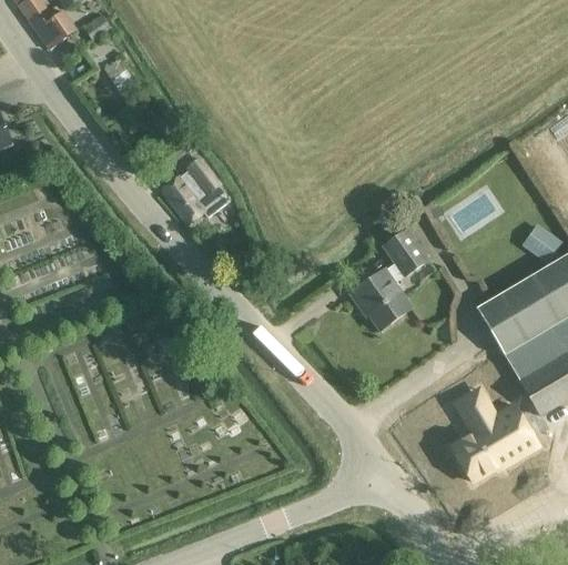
[(22,0),(18,3),(50,49),(75,30),(62,11),(53,18),(40,0),(59,0),(66,9),(78,0),(22,0)]
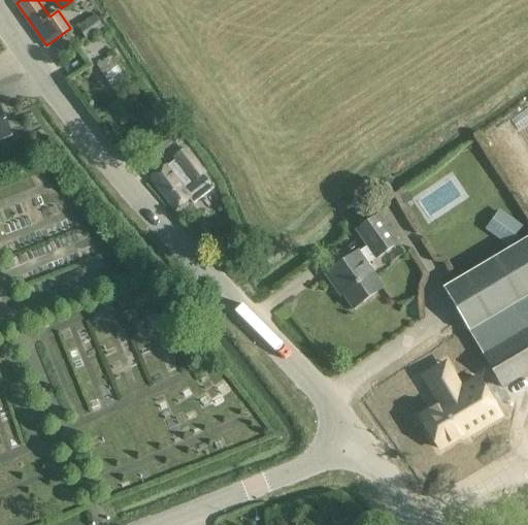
[(85,38),(103,26),(95,13),(76,26),(85,38)]
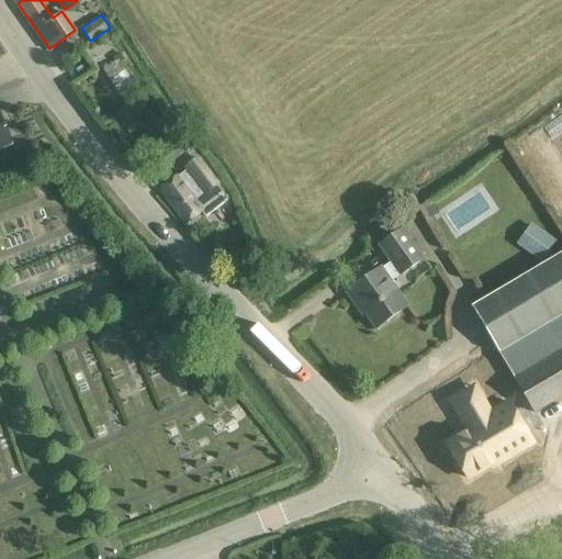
[(117,55),(102,64),(114,87),(131,78),(117,55)]
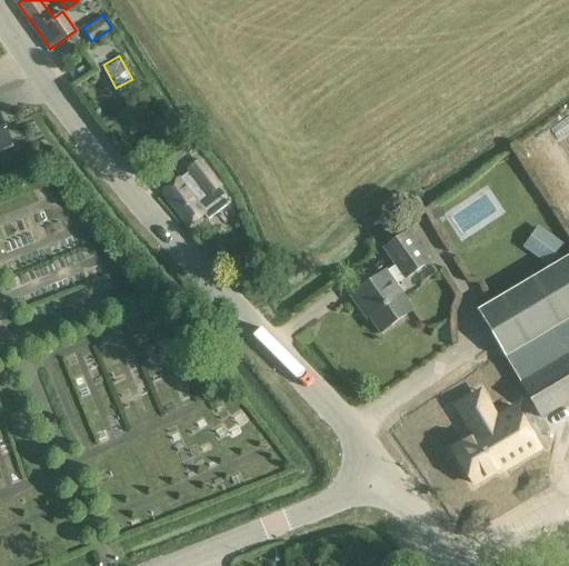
[(0,148),(13,142),(0,111),(0,148)]
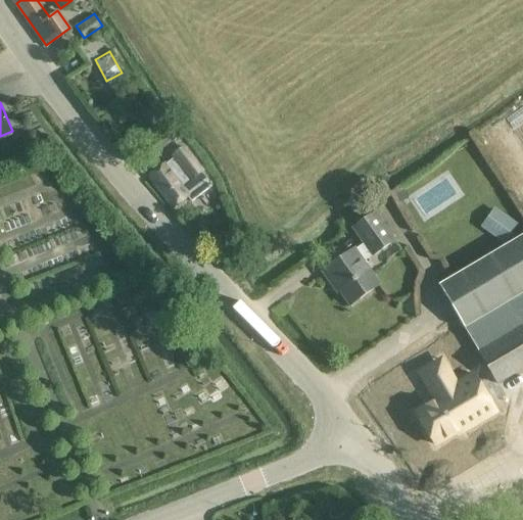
[(147,173),(173,206),(187,195),(191,200),(212,183),(202,170),(204,169),(184,142),(171,153),(173,155),(164,161),(163,160),(147,173)]
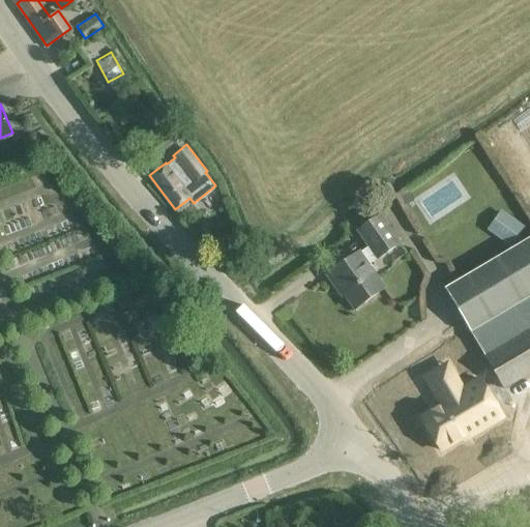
[(526,225),(501,208),(488,229),(511,245),(526,225)]
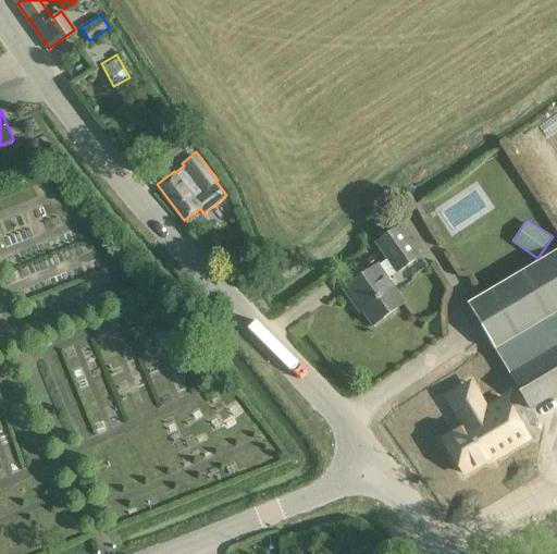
[(357,302),(372,323),(404,300),(386,275),(395,270),(396,271),(421,254),(399,222),(373,241),(386,258),(378,263),(343,287),(355,304),(357,302)]
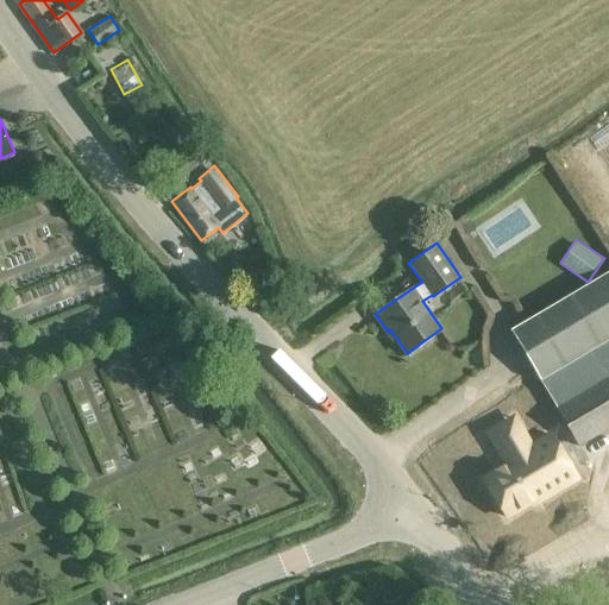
[(608,269),(509,329),(540,380),(608,339),(608,269)]
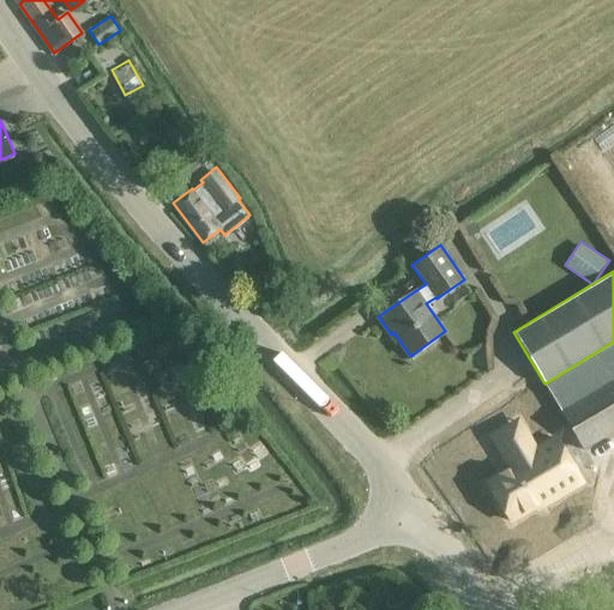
[(489,484),(510,517),(579,476),(557,436),(511,464),(515,469),(489,484)]
